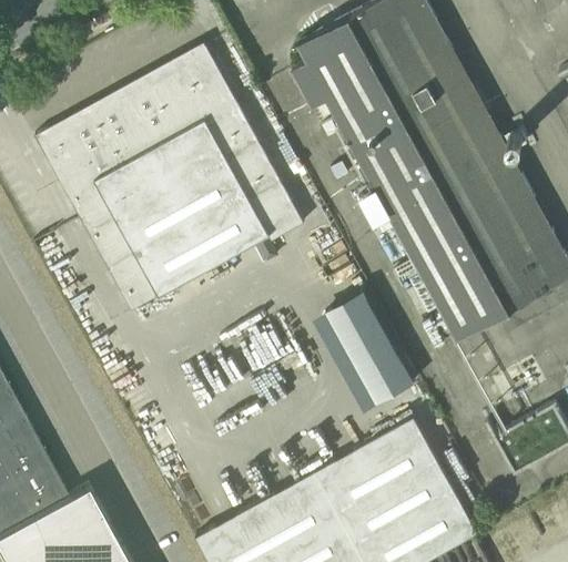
[(313,109),(328,100),(353,144),(344,149),(365,186),(373,182),(458,339),(567,278),(567,261),(425,0),(381,0),(298,46),(307,62),(292,70),(313,109)]
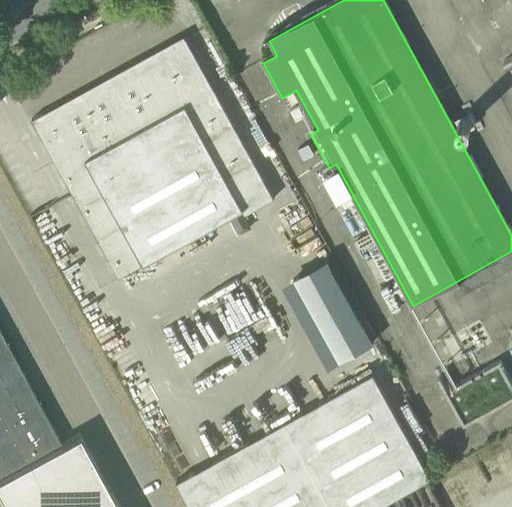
[(502,62),(511,58),(511,0),(502,0),(508,14),(486,23),(502,62)]
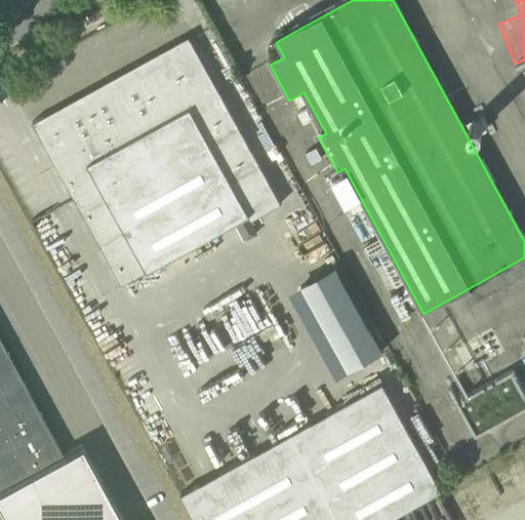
[(122,289),(147,275),(249,218),(252,224),(281,207),(191,43),(62,115),(59,112),(33,126),(75,203),(122,289)]
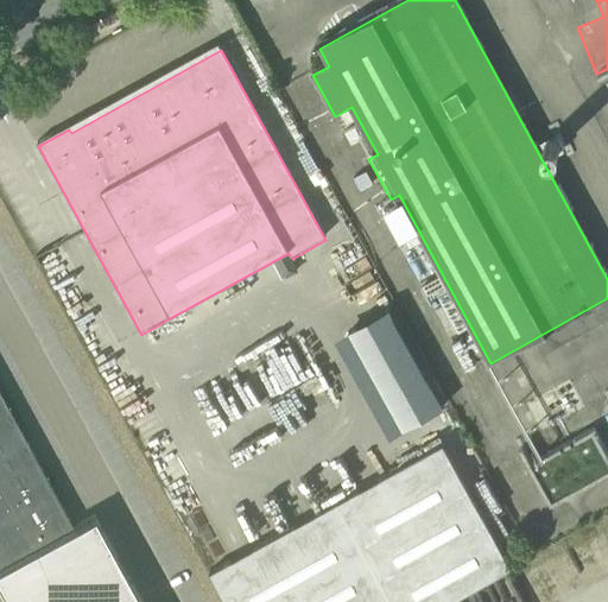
[(437,412),(387,311),(333,338),(382,439),(437,412)]
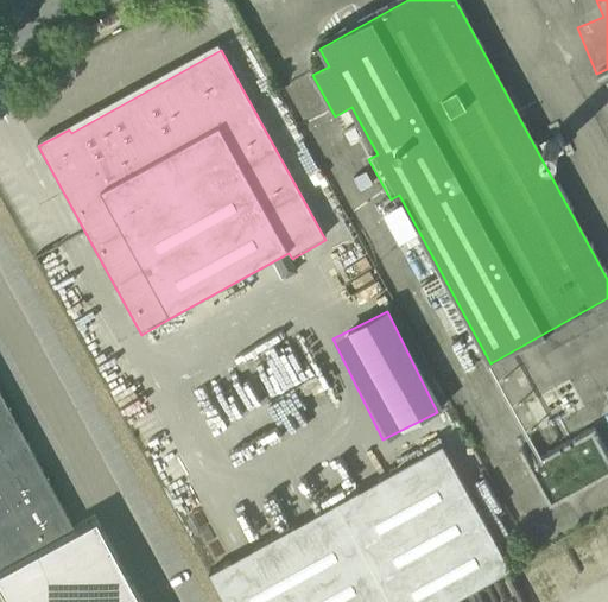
[(0,572),(74,533),(0,398),(0,572)]
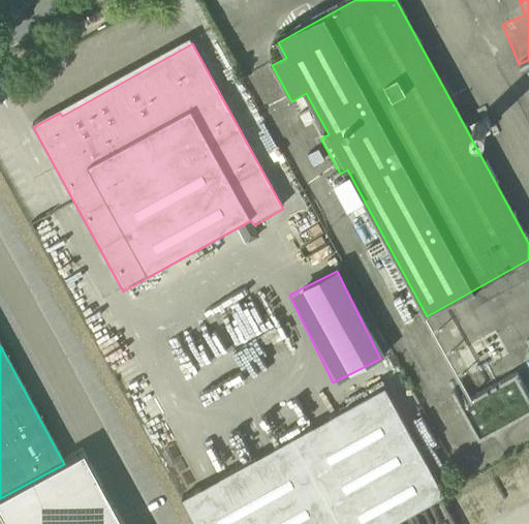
[(460,403),(476,440),(528,418),(528,405),(517,378),(460,403)]
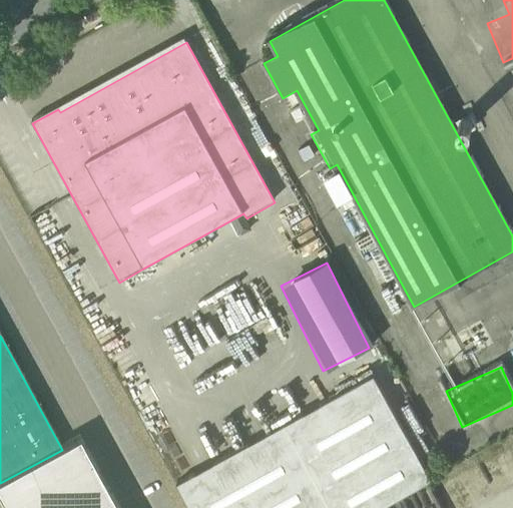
[(374,378),(176,487),(187,507),(388,507),(432,484),(374,378)]
